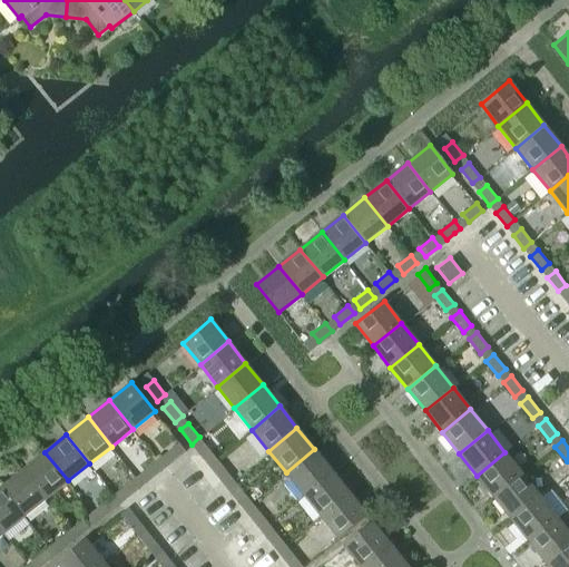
[(178,441),(164,453),(170,461),(185,449),(178,441)]
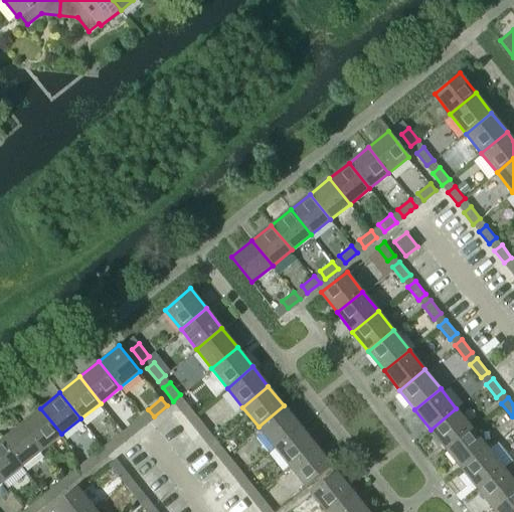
[(185,401),(178,407),(189,420),(196,414),(185,401)]
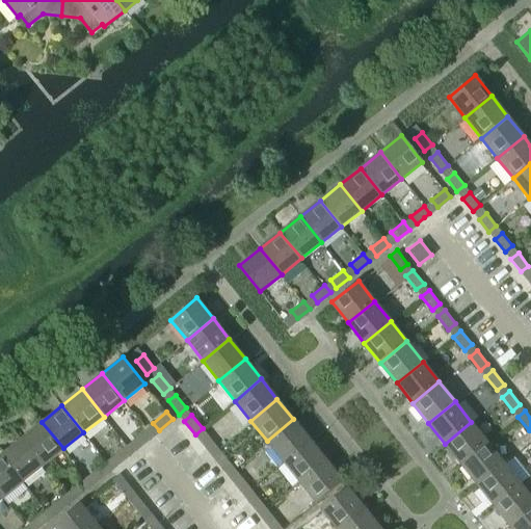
[(267,441),(283,461),(309,440),(293,419),(267,441)]
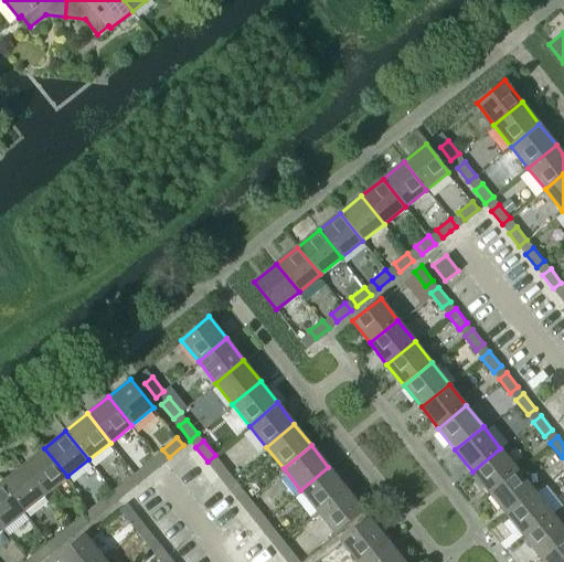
[(44,448),(23,465),(46,494),(67,476),(44,448)]
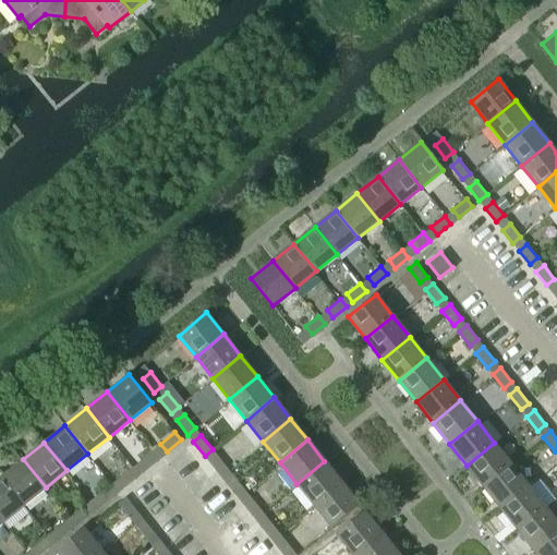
[(467,466),(484,486),(511,463),(494,443),(467,466)]
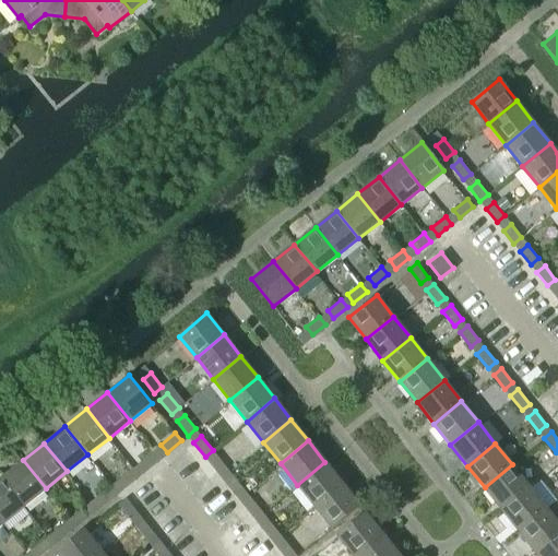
[(153,450),(139,461),(145,469),(159,458),(154,450),(153,450)]
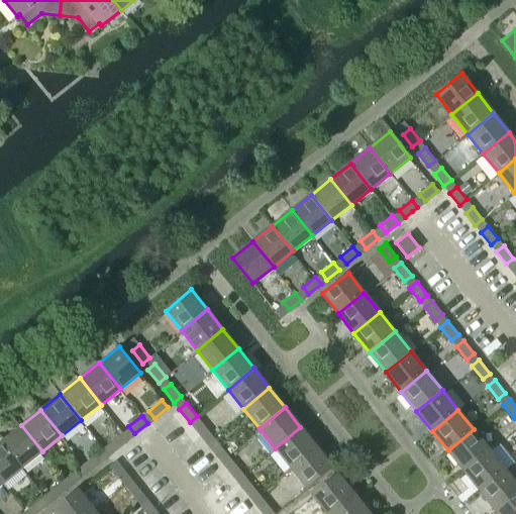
[(202,422),(195,428),(205,441),(212,435),(202,422)]
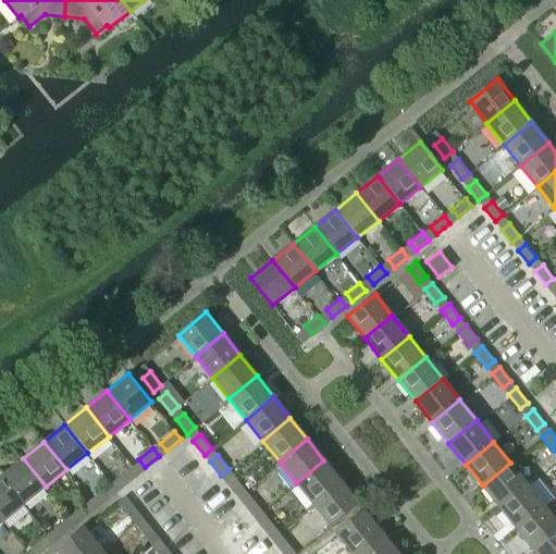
[(23,458),(1,476),(24,503),(46,487),(23,458)]
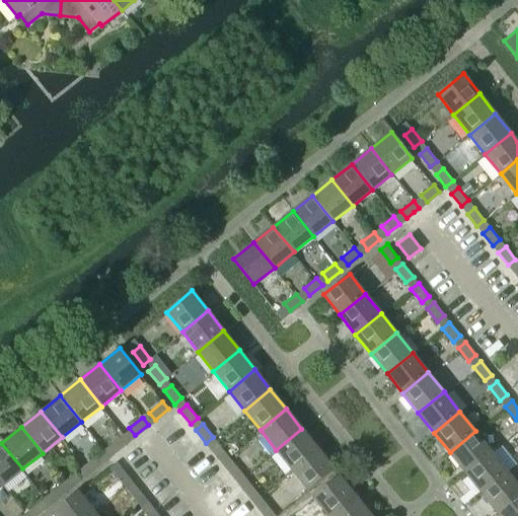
[(276,450),(292,469),(317,448),(301,429),(276,450)]
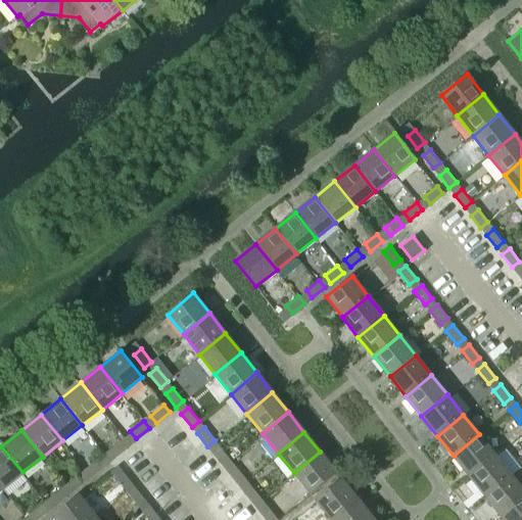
[(454,456),(469,475),(494,455),(479,434),(454,456)]
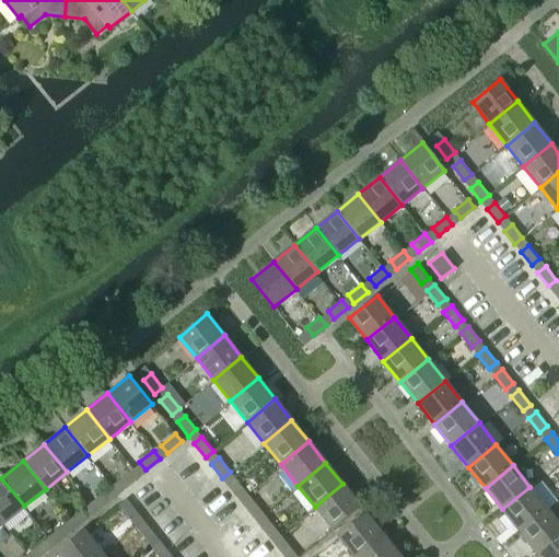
[(132,467),(118,479),(125,487),(139,475),(132,467)]
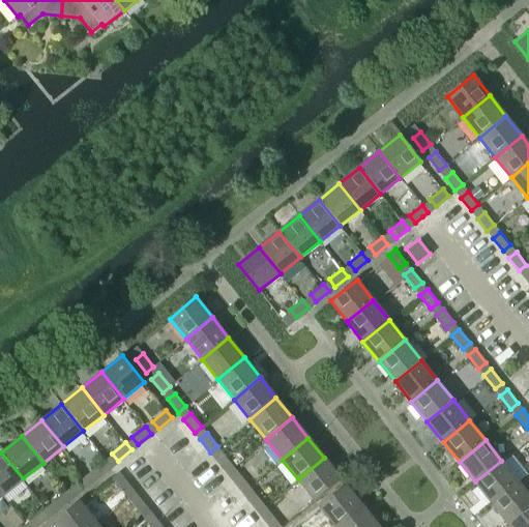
[(1,452),(0,454),(0,491),(3,495),(23,478),(1,452)]
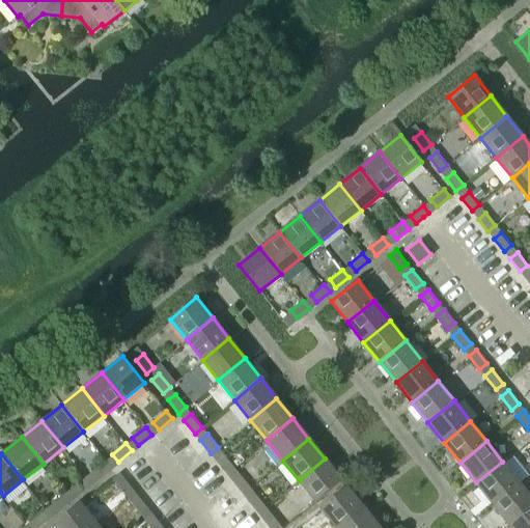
[(223,454),(216,460),(226,474),(234,468),(223,454)]
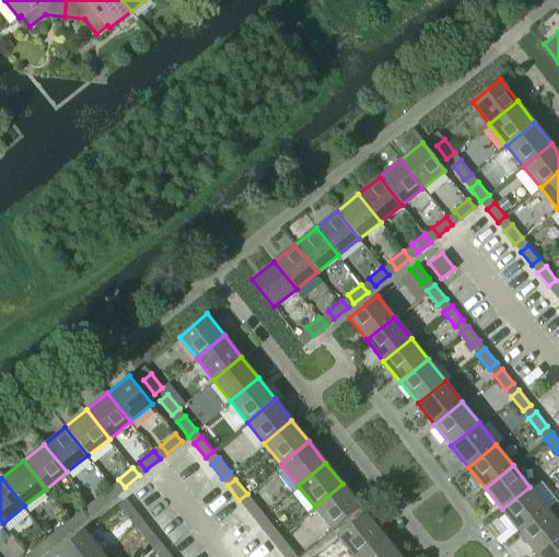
[(342,484),(315,507),(333,529),(360,506),(342,484)]
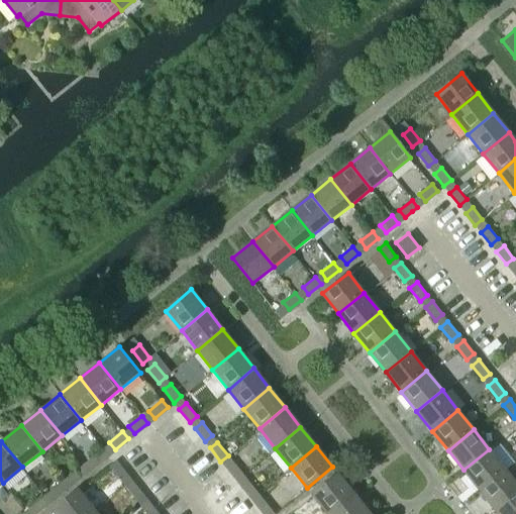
[(103,447),(90,457),(96,465),(109,454),(103,447)]
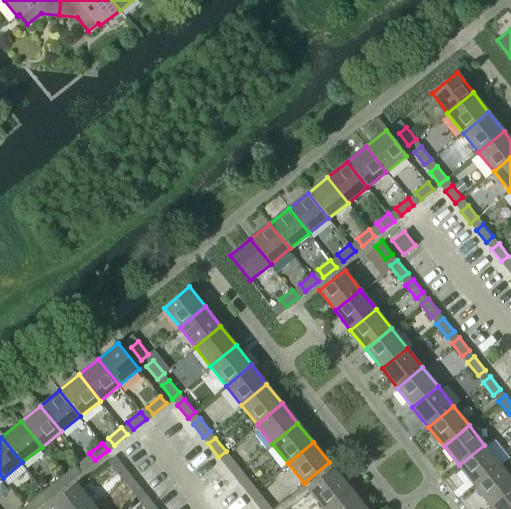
[(459,465),(474,485),(500,464),(484,445),(459,465)]
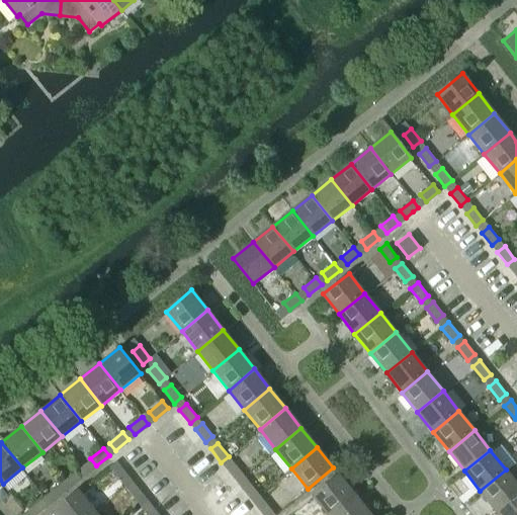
[(116,459),(108,465),(119,479),(126,474),(116,459)]
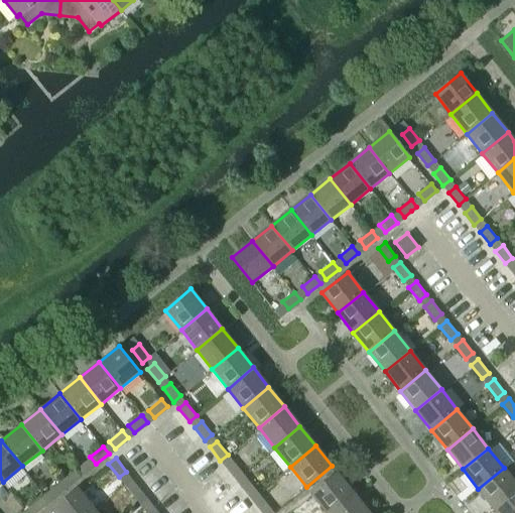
[(233,461),(225,467),(236,480),(243,474),(233,461)]
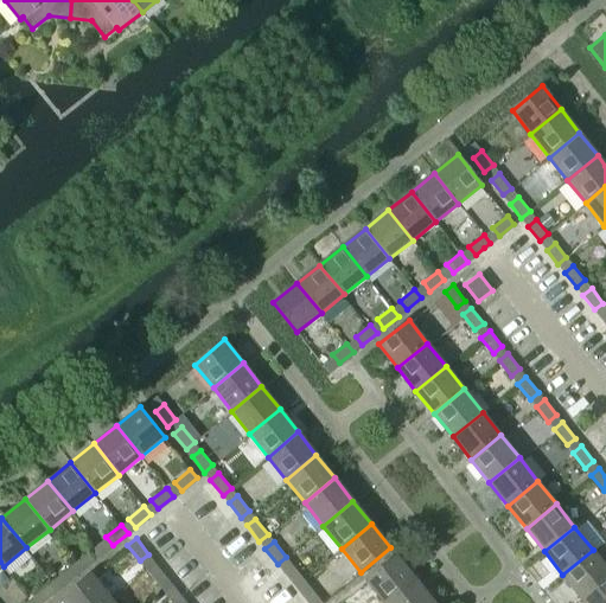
[(99,543),(82,555),(89,564),(104,551),(99,543)]
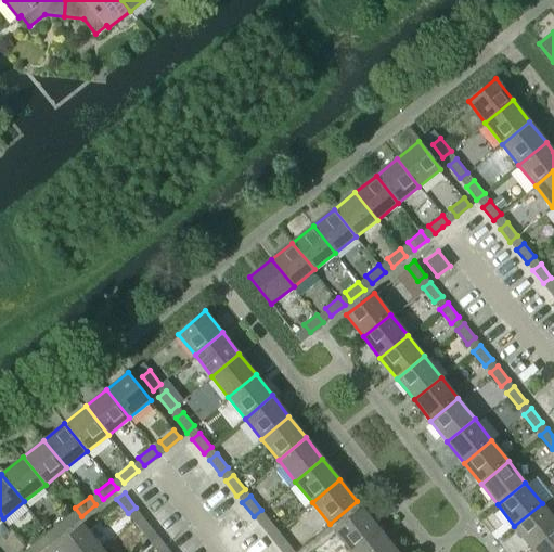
[(514,526),(531,547),(553,527),(553,518),(542,503),(514,526)]
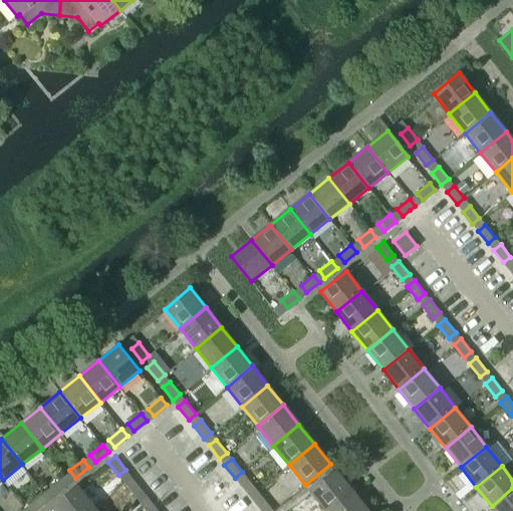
[(310,491),(325,510),(351,490),(335,470),(310,491)]
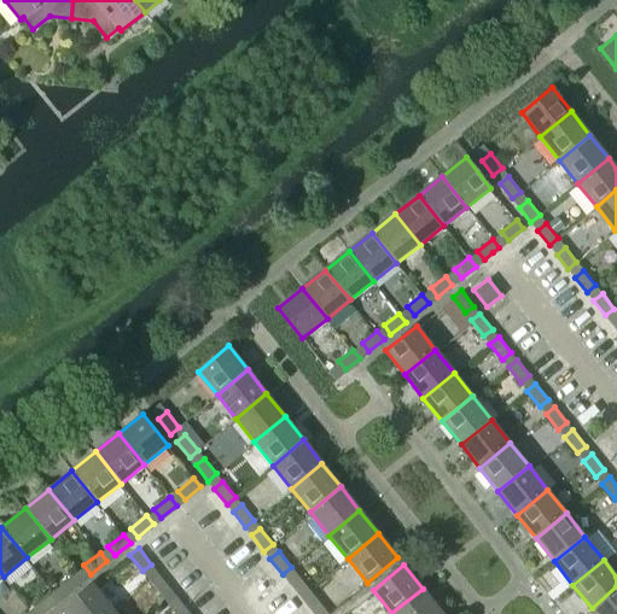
[(76,571),(60,584),(68,592),(83,580),(76,571)]
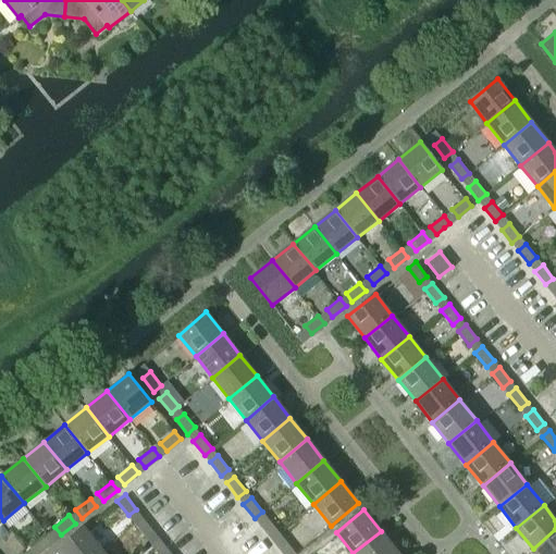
[(141,516),(134,522),(145,537),(153,530),(141,516)]
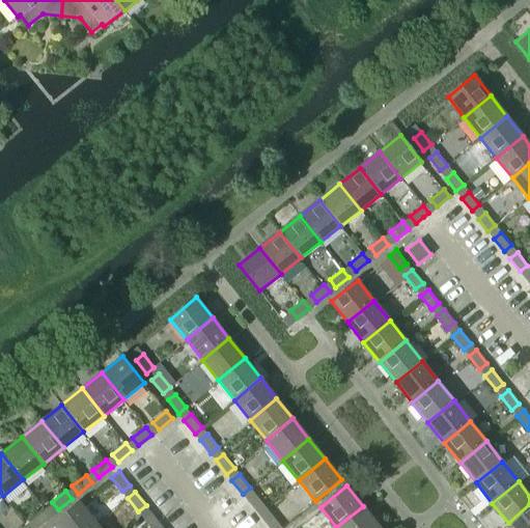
[(255,494),(248,500),(258,513),(266,507),(255,494)]
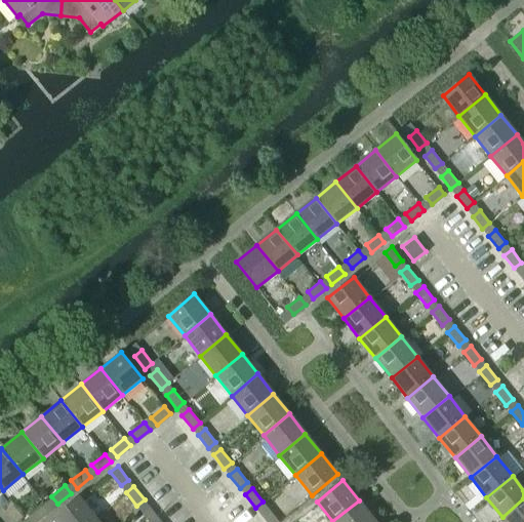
[(53,518),(56,521),(88,521),(95,517),(79,496),(53,518)]
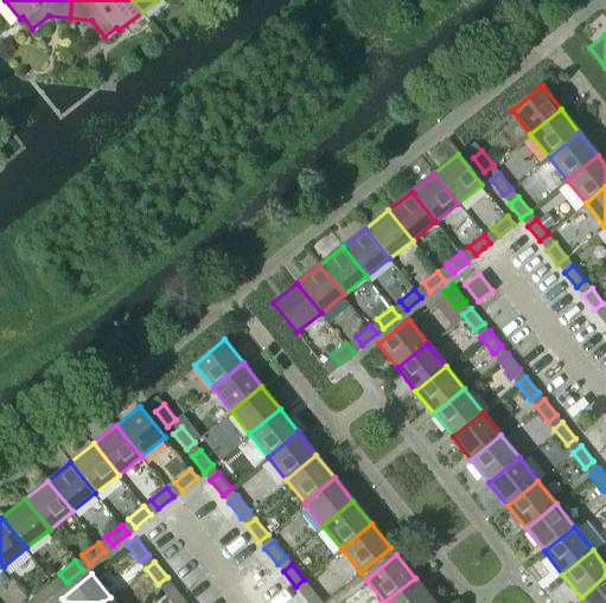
[(605,602),(605,576),(581,597),(585,602),(605,602)]
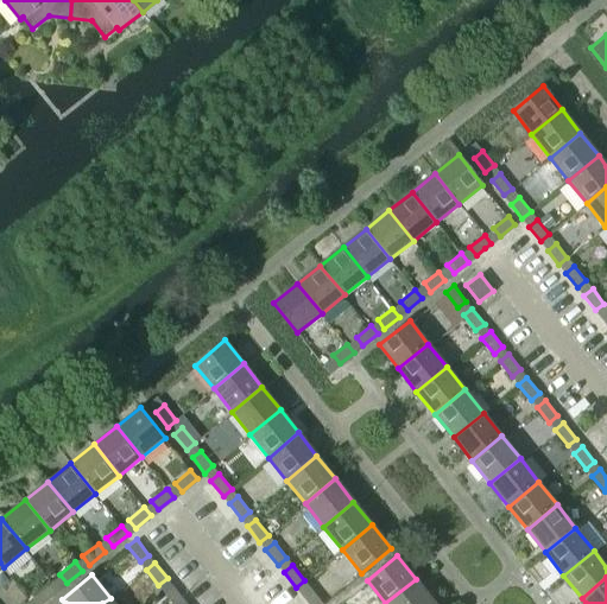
[(385,603),(431,603),(434,603),(416,579),(385,603)]
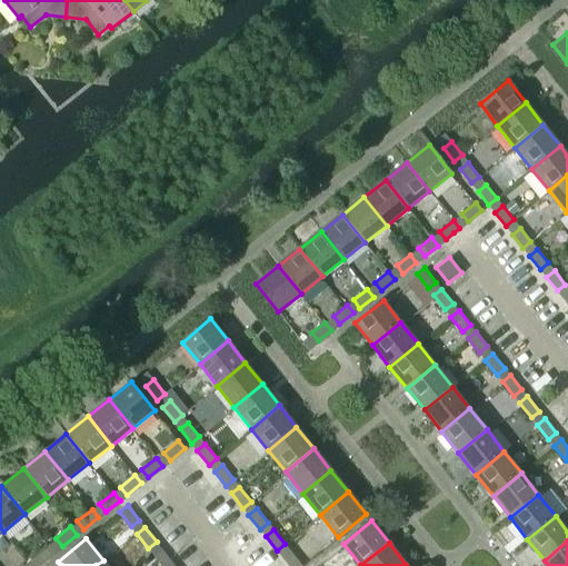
[(49,544),(33,555),(40,564),(55,552),(49,544)]
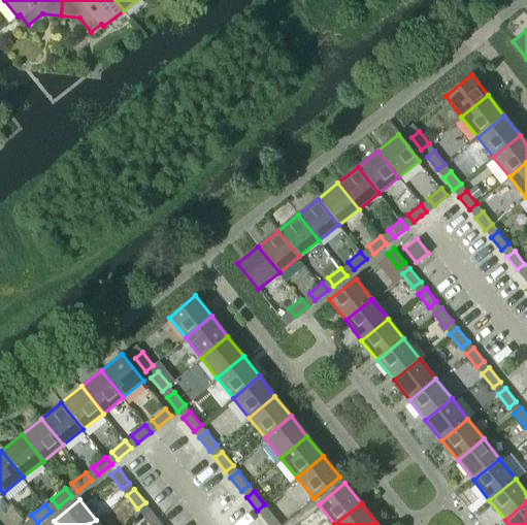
[(151,510),(143,515),(151,524),(157,524),(161,523),(151,510)]
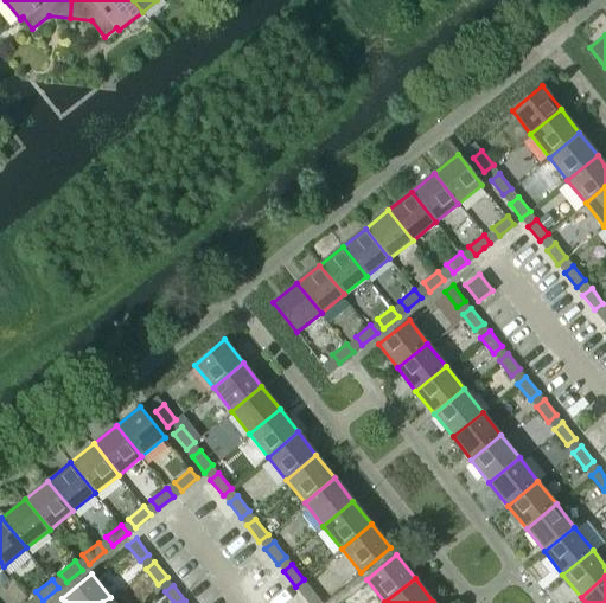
[(310,587),(301,594),(308,602),(320,602),(321,602),(310,587)]
